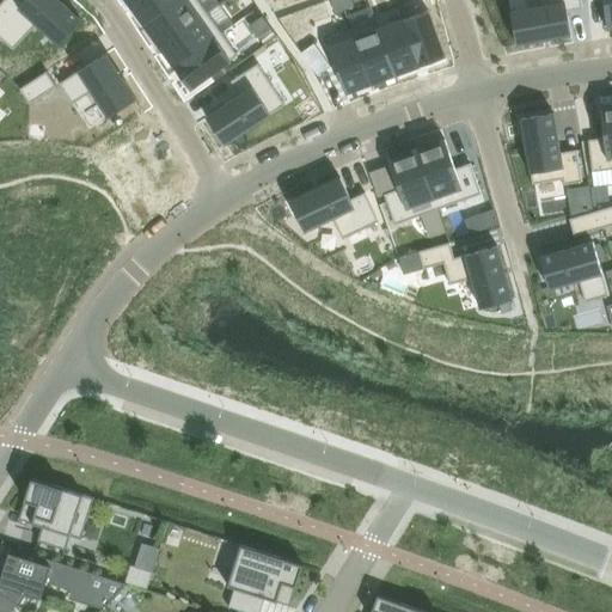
[(23,0),(4,0),(0,5),(0,37),(13,50),(37,24),(60,46),(83,20),(59,0),(25,0),(25,1),(23,0)]
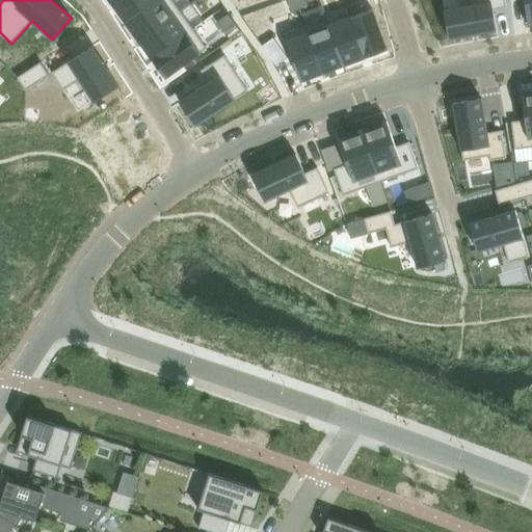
[(117,0),(112,4),(126,23),(156,0),(117,0)]
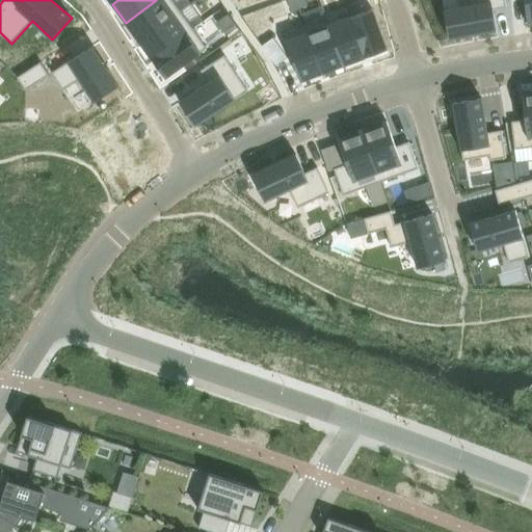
[(156,0),(126,23),(139,41),(180,11),(171,0),(156,0)]
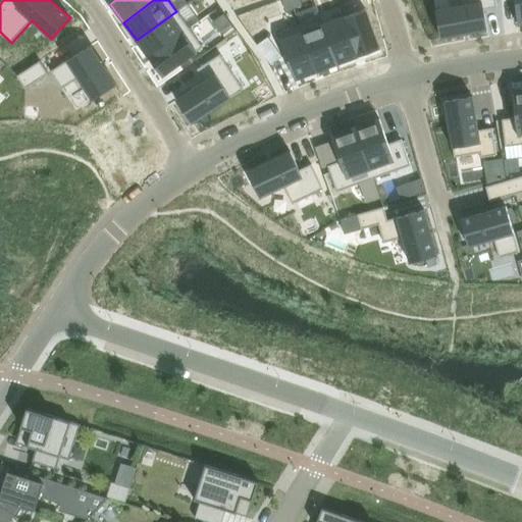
[(291,0),(282,0),(286,12),(294,9),(291,0)]
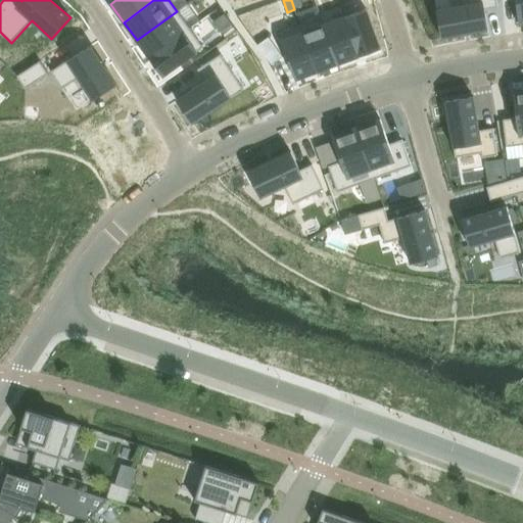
[(299,0),(291,0),(294,9),(302,6),(299,0)]
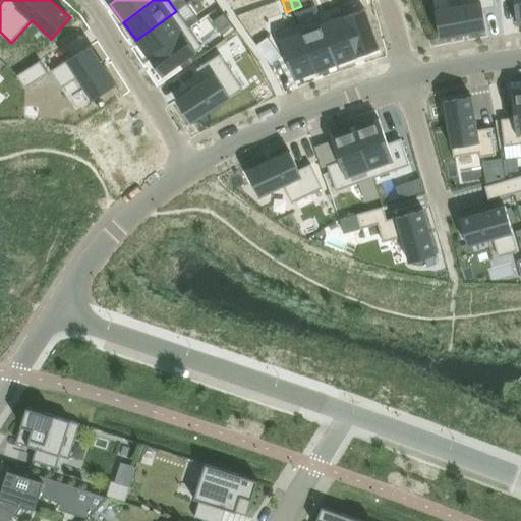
[(459,0),(461,6),(435,11),(440,38),(486,30),(482,10),(497,7),(495,0),(459,0)]
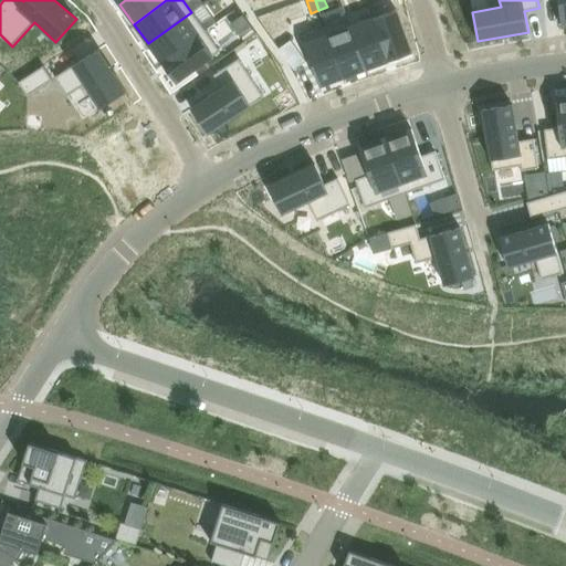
[(396,10),(374,19),(389,62),(412,53),(396,10)]
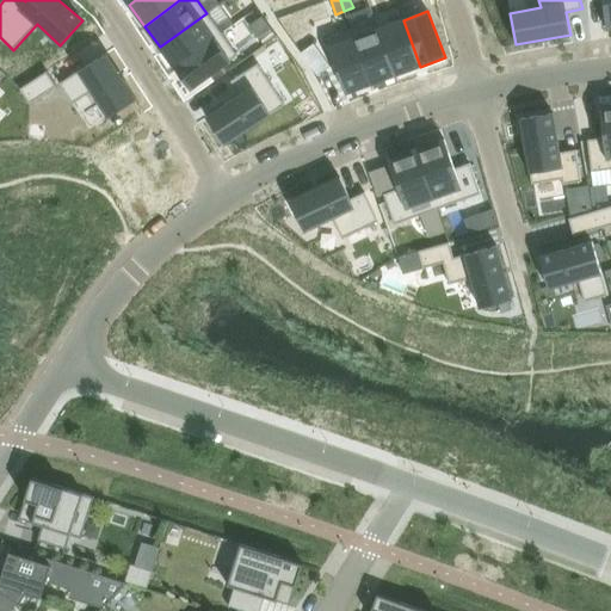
[(207,13),(160,47),(176,68),(222,35),(207,13)]
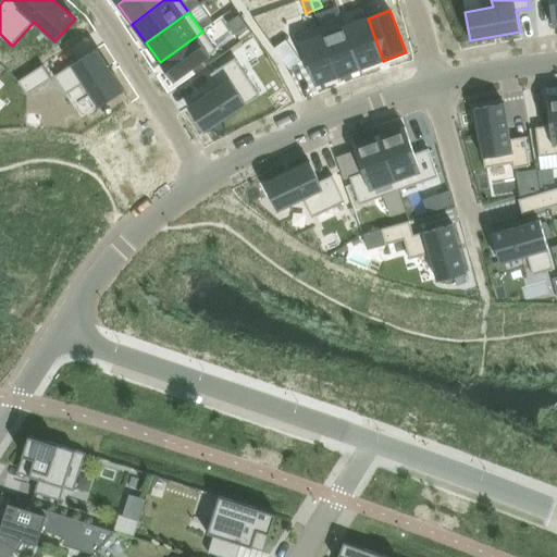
[(343,19),(320,27),(337,77),(360,69),(345,26),(346,26),(343,19)]
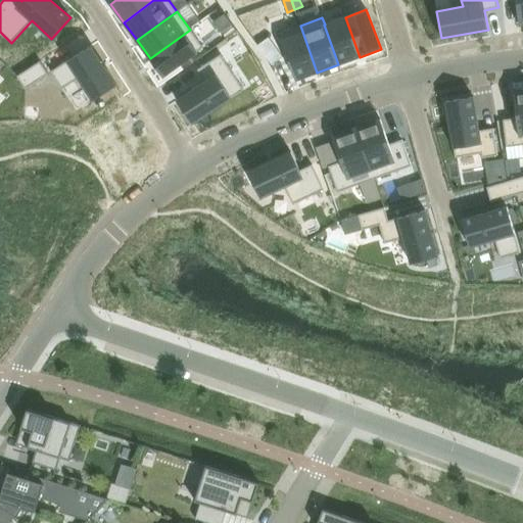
[(325,25),(324,25),(338,64),(360,57),(345,17),(325,25)]
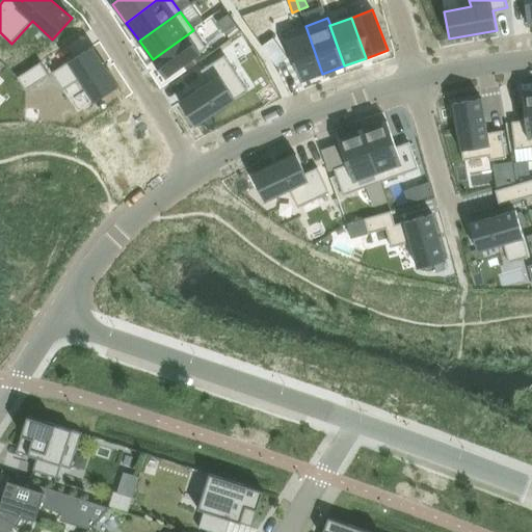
[(236,25),(225,32),(230,40),(240,32),(236,25)]
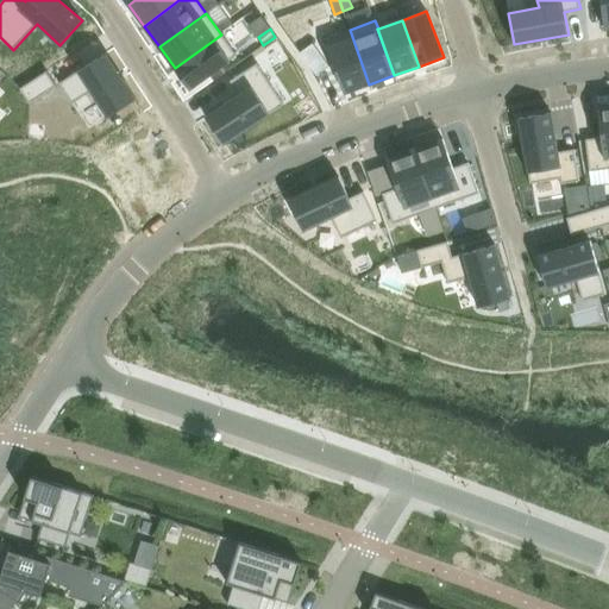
[(350,30),(325,39),(345,93),(369,85),(350,30)]
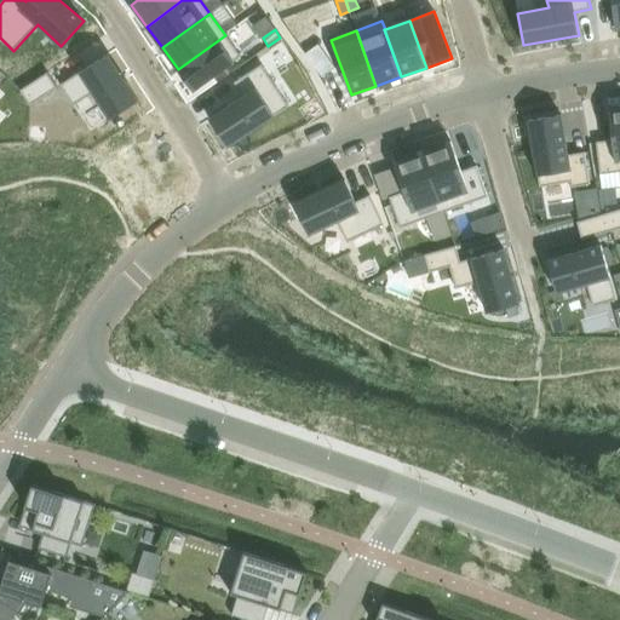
[(225,35),(178,69),(194,91),(241,57),(225,35)]
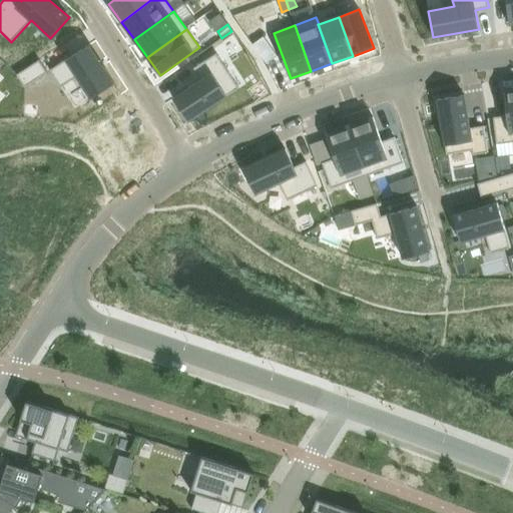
[(264,37),(252,44),(267,63),(277,56),(264,37)]
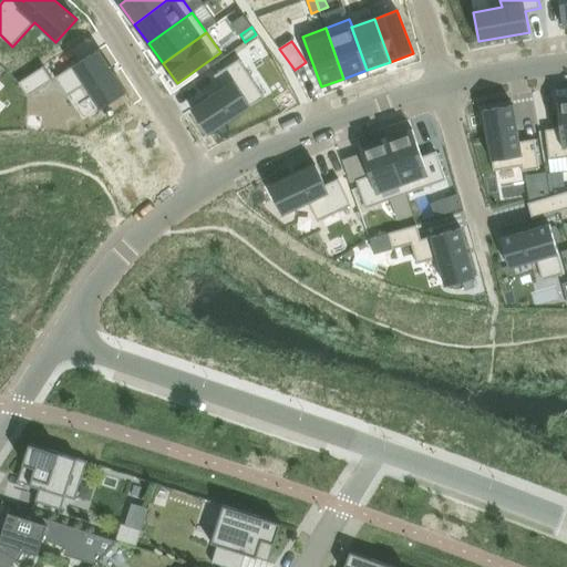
[(99,50),(55,78),(68,96),(85,84),(101,109),(126,92),(99,50)]
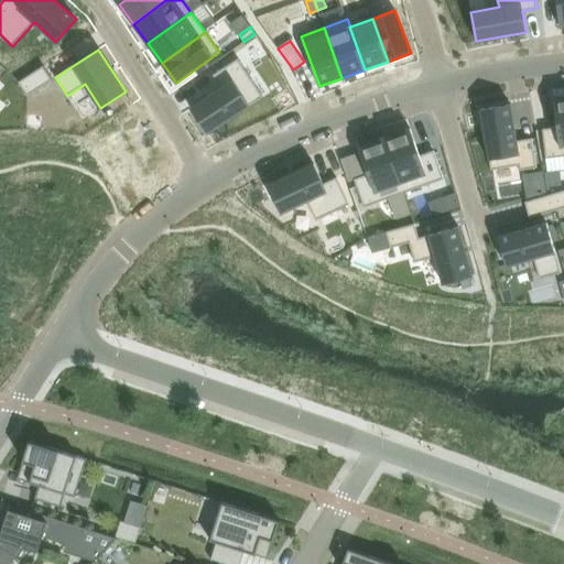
[(221,88),(191,108),(207,133),(263,97),(238,58),(213,75),(221,88)]
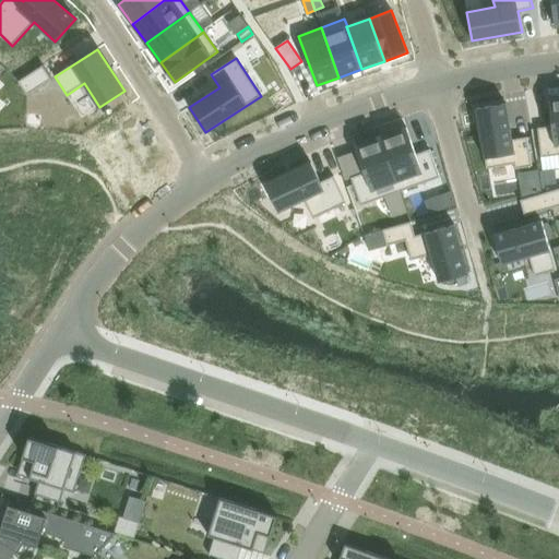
[(43,66),(18,82),(27,95),(51,80),(43,66)]
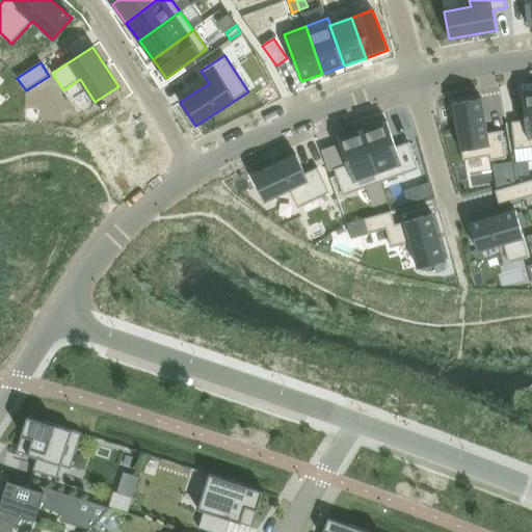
[(526,121),(511,122),(515,150),(531,148),(531,91),(522,94),(526,121)]
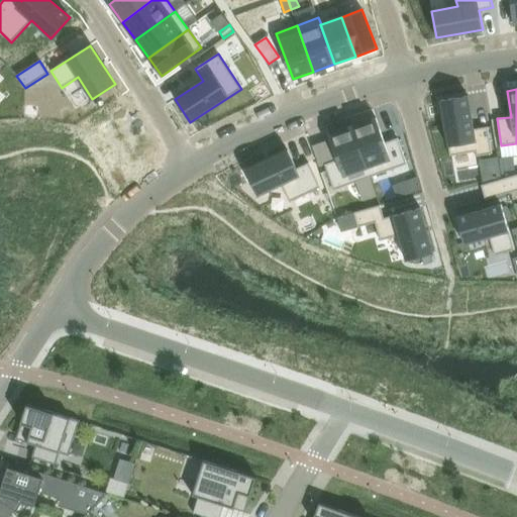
[(468,96),(440,101),(450,157),(476,151),(477,157),(492,153),(488,127),(474,129),(468,96)]
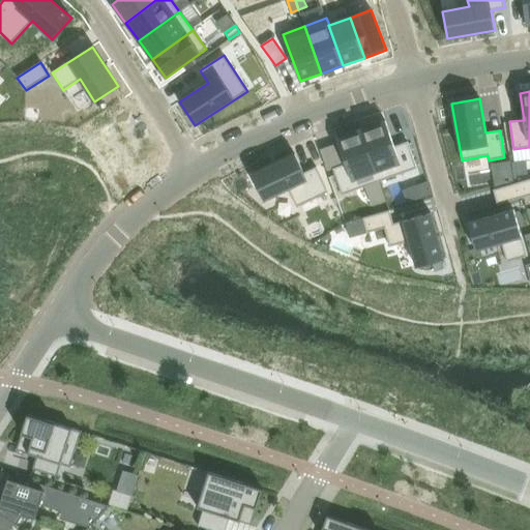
[(385,121),(361,129),(380,181),(417,168),(408,142),(394,146),(385,121)]
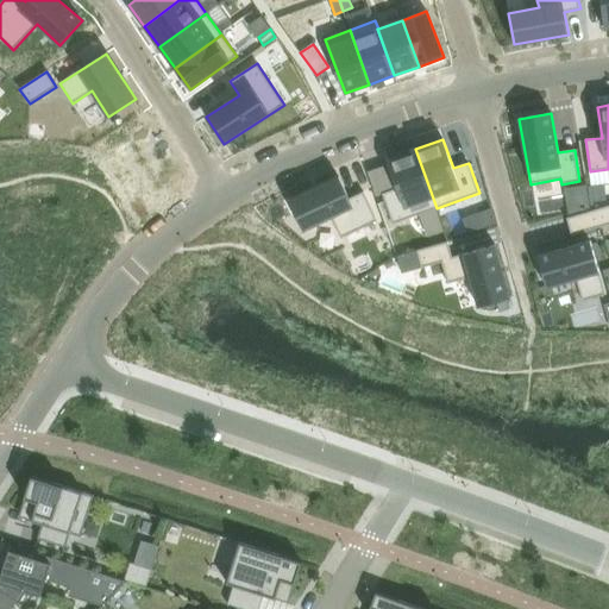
[(397,188),(382,194),(393,224),(437,208),(415,149),(387,158),(397,188)]
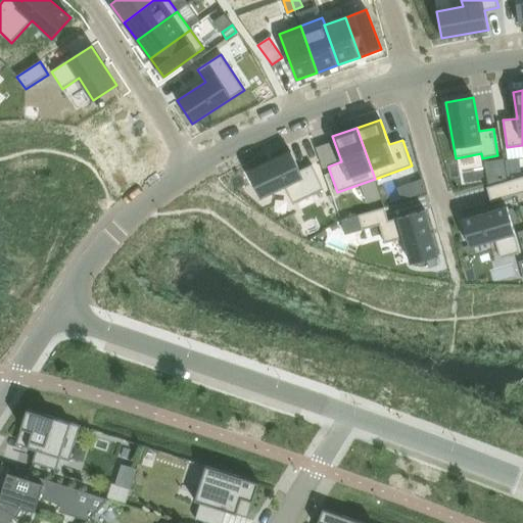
[(291,152),(248,173),(260,198),(284,187),(293,204),(324,190),(313,164),(300,171),(291,152)]
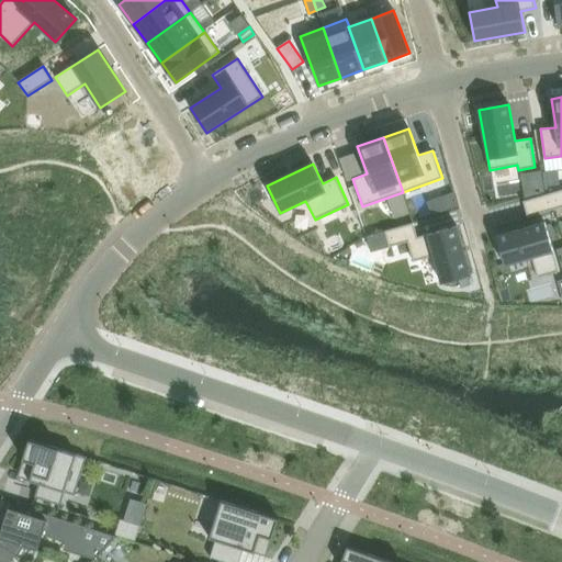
[(558,170),(542,172),(544,187),(559,186),(558,170)]
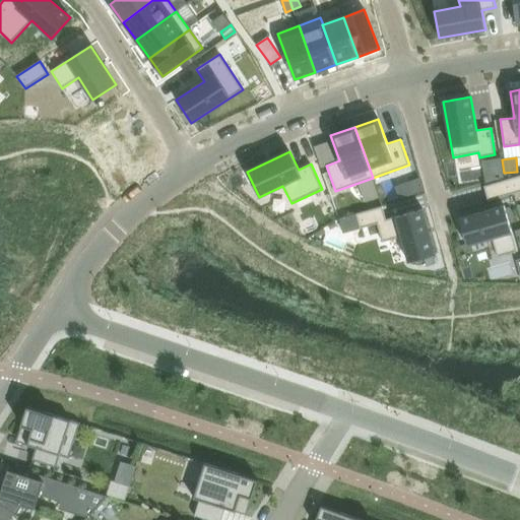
[(503,175),(486,178),(488,185),(504,181),(503,175)]
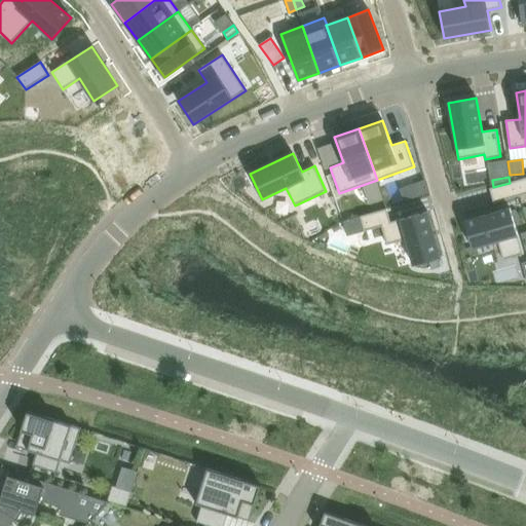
[(525,178),(515,181),(519,196),(525,193),(525,178)]
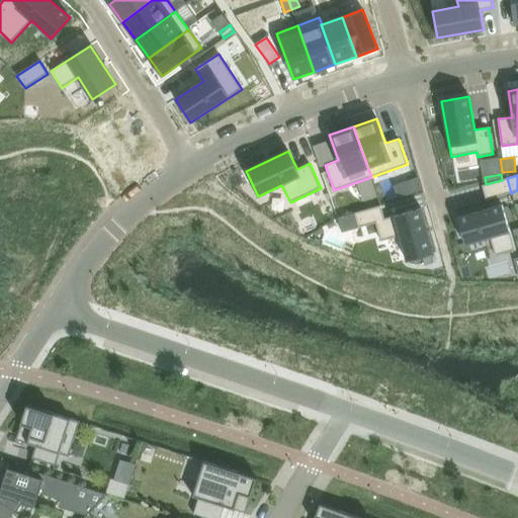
[(507,178),(482,185),(487,200),(511,193),(507,178)]
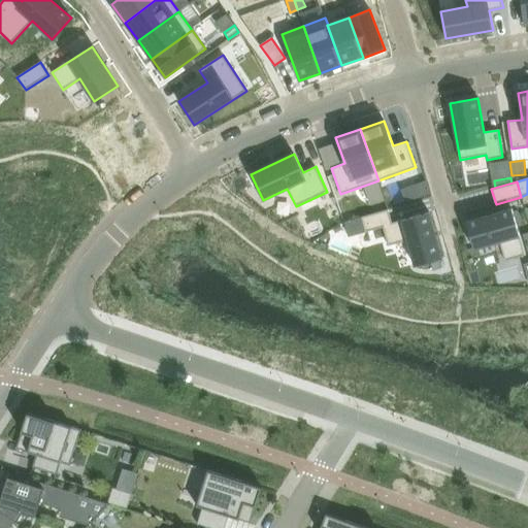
[(512,208),(466,222),(473,250),(499,241),(505,261),(525,256),(512,208)]
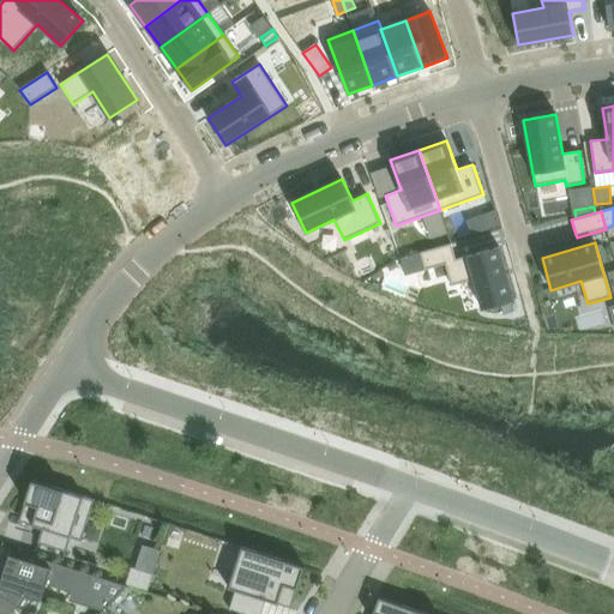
[(451,244),(420,253),(425,270),(445,264),(451,286),(474,280),(482,309),(515,301),(499,247),(456,259),(451,244)]
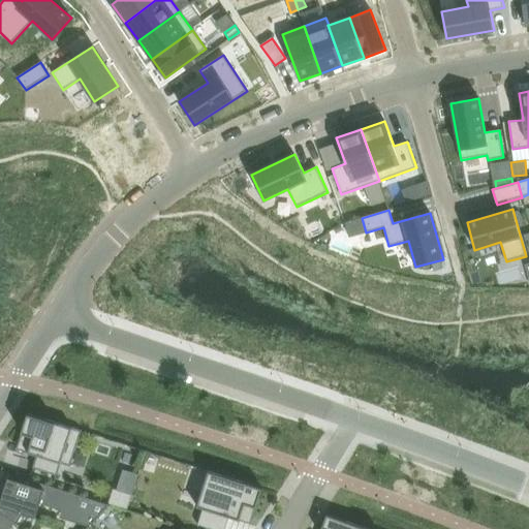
[(28,413),(19,442),(20,442),(31,445),(28,453),(36,456),(32,468),(57,475),(61,463),(62,464),(70,466),(82,431),(28,413)]
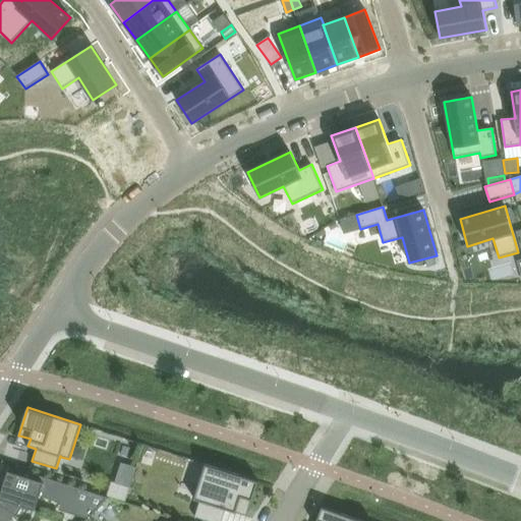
[(206,464),(194,500),(199,501),(194,517),(207,520),(222,520),(226,510),(235,513),(237,506),(249,509),(258,481),(206,464)]
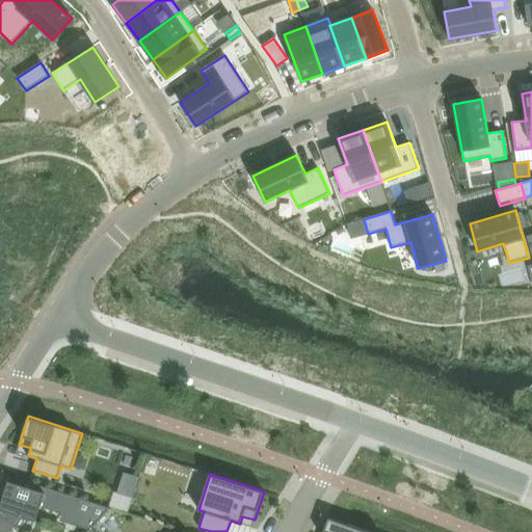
[(89,529),(90,530),(94,526),(110,508),(16,477),(12,482),(8,481),(3,496),(2,498),(0,501),(0,531),(9,531),(14,526),(16,527),(17,526),(22,516),(35,521),(41,506),(41,505),(77,517),(75,524),(89,529)]
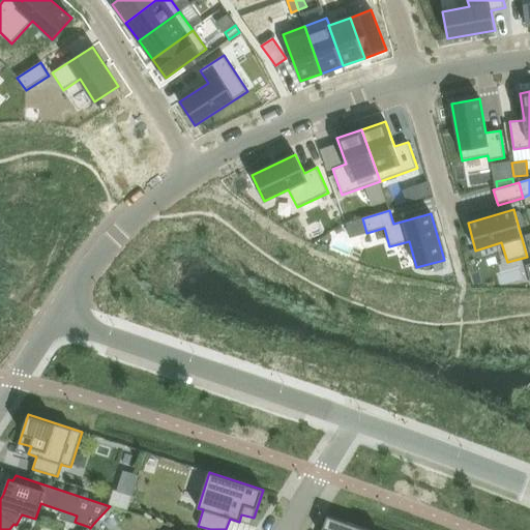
[(113,490),(108,504),(127,510),(131,496),(113,490)]
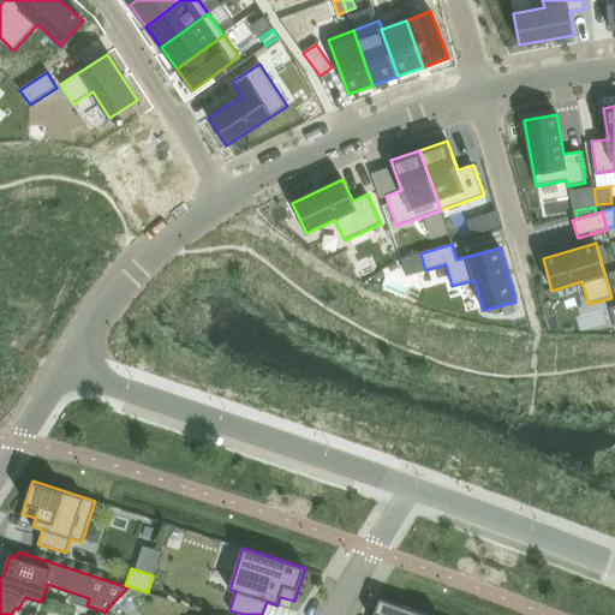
[(427,614),(380,598),(374,614),(427,614)]
